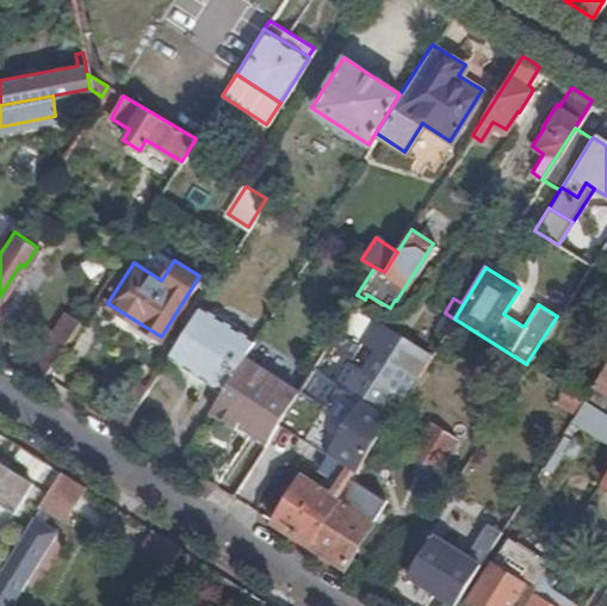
[(359,310),(365,300),(357,295),(351,305),(359,310)]
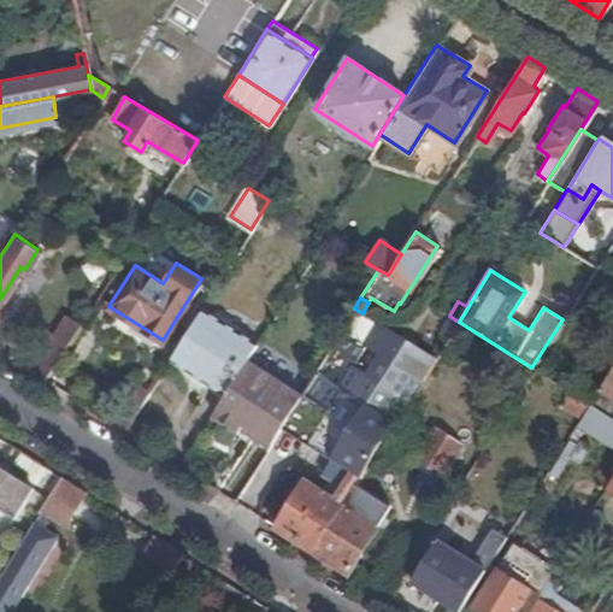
[(255,342),(201,307),(170,358),(224,393),(245,360),(255,342)]
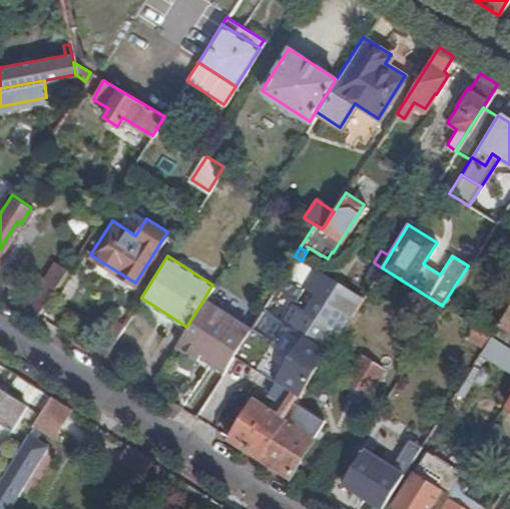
[(313,268),(302,261),(295,257),(290,265),(308,276),(313,268)]
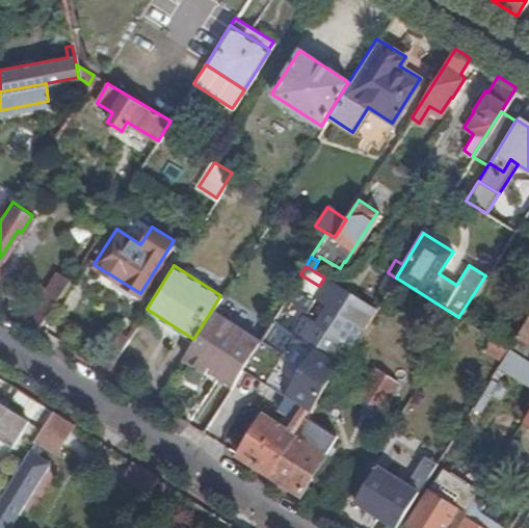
[(44,286),(23,316),(38,326),(69,278),(56,270),(46,287),(44,286)]
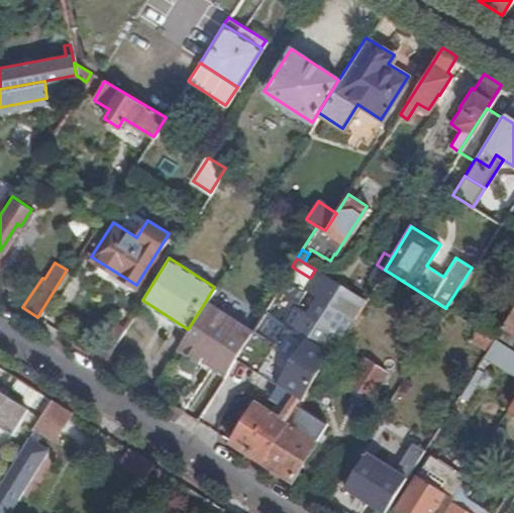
[(363,300),(315,270),(310,278),(292,267),(265,310),(330,352),(334,345),(363,300)]
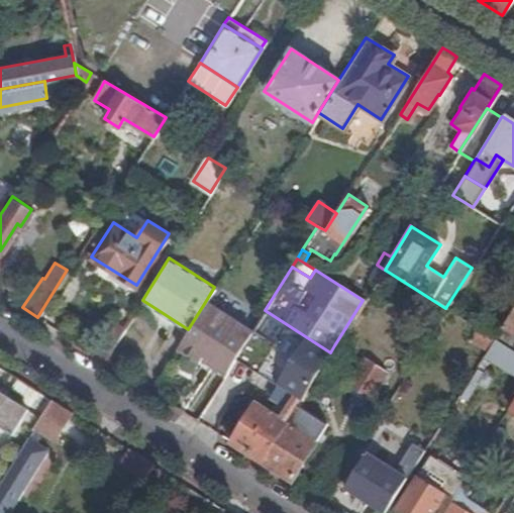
[(205,302),(188,329),(177,346),(198,361),(203,354),(226,370),(227,369),(250,331),(205,302)]
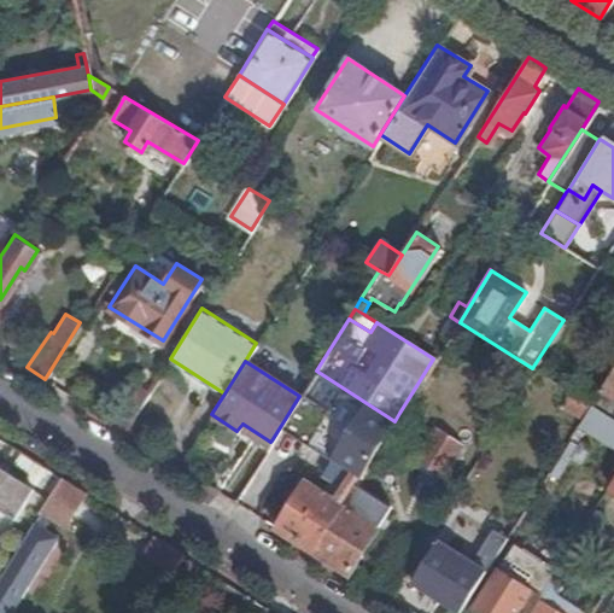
[(613,362),(597,387),(613,398),(613,362)]
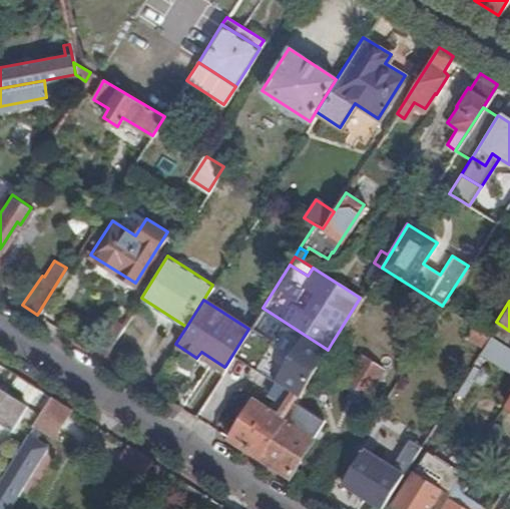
[(263,308),(248,329),(225,366),(282,402),(276,413),(251,398),(227,436),(260,456),(284,418),(310,378),(328,350),(263,308)]
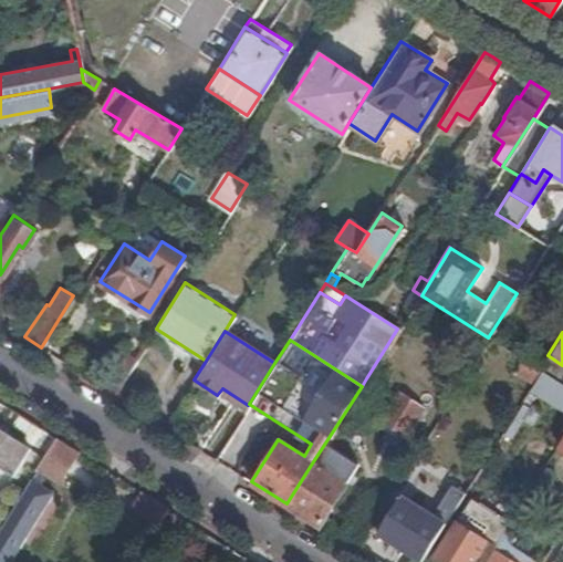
[(114,394),(136,358),(121,349),(98,384),(114,394)]
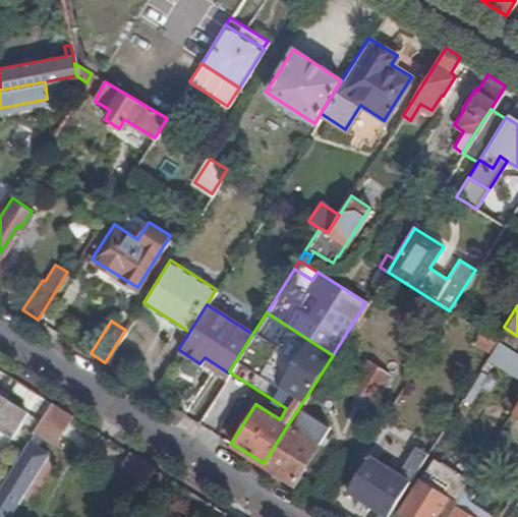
[(497,340),(473,325),(467,336),(490,351),(497,340)]
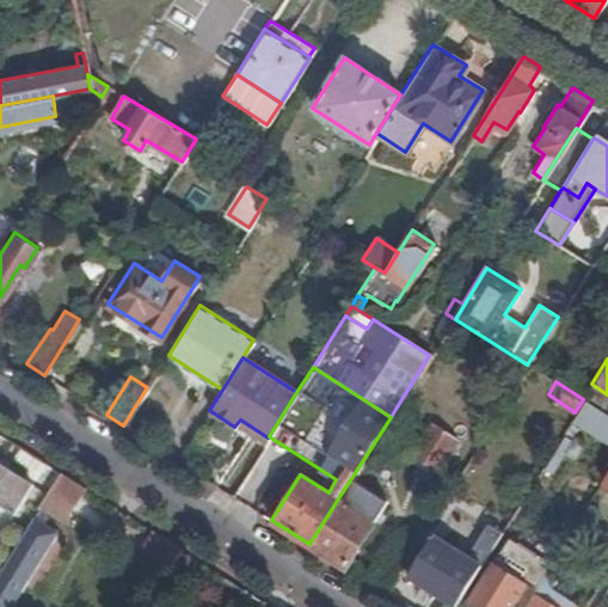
[(607,414),(583,399),(575,412),(571,418),(607,442),(607,414)]
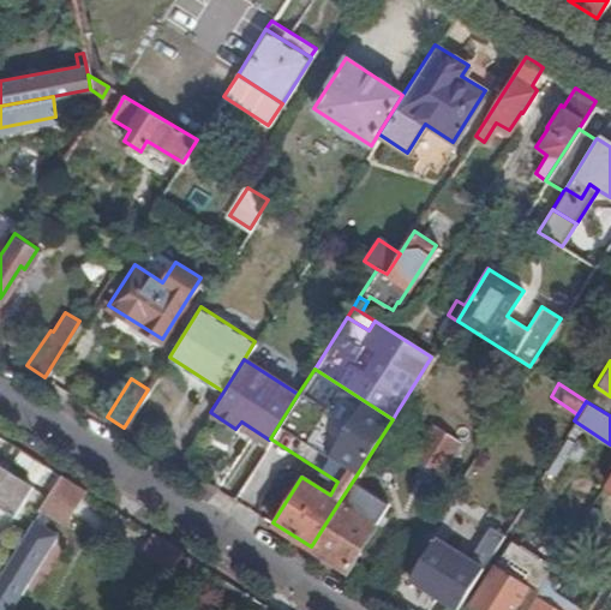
[(408,418),(397,411),(393,419),(371,453),(382,460),(391,446),(391,443),(408,418)]
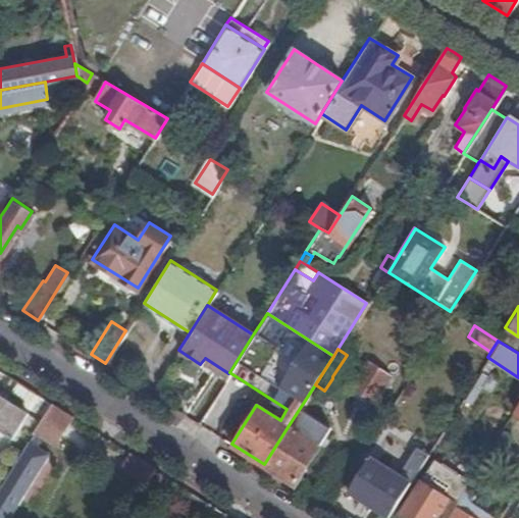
[(224,379),(228,373),(205,358),(200,364),(224,379)]
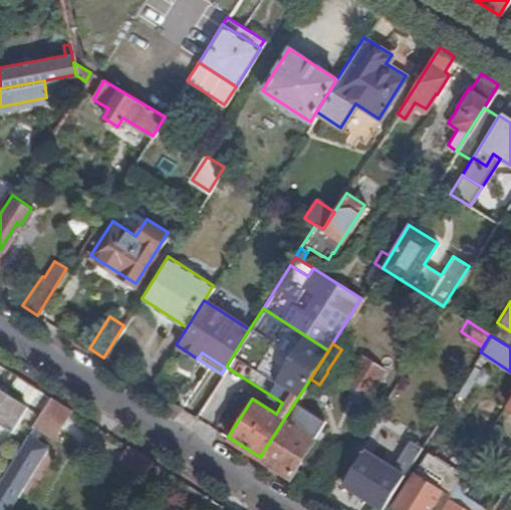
[(382,367),(360,353),(343,380),(365,395),(382,367)]
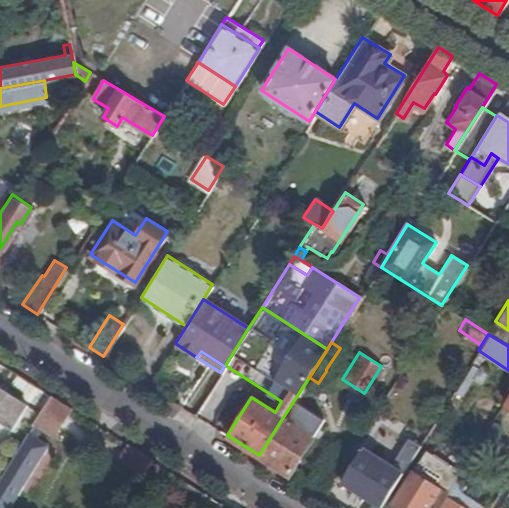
[(0,436),(34,382),(0,362),(0,436)]
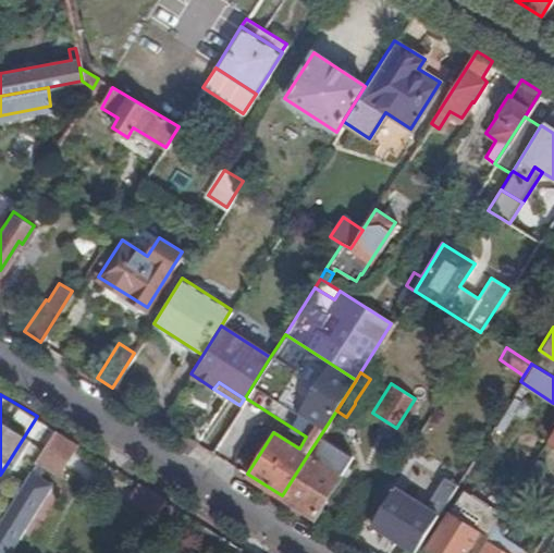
[(75,442),(56,429),(37,459),(57,472),(75,442)]
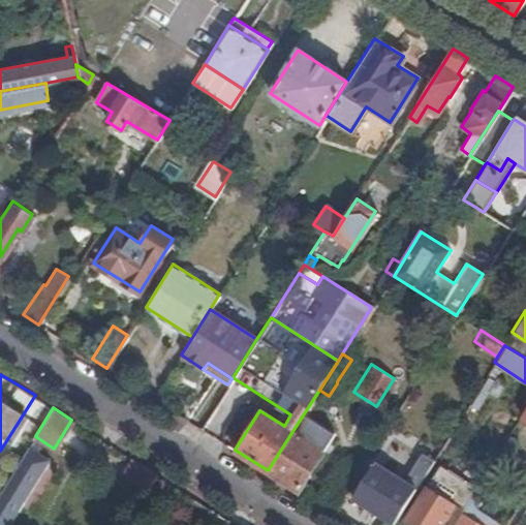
[(268,470),(298,490),(322,450),(292,431),(268,470)]
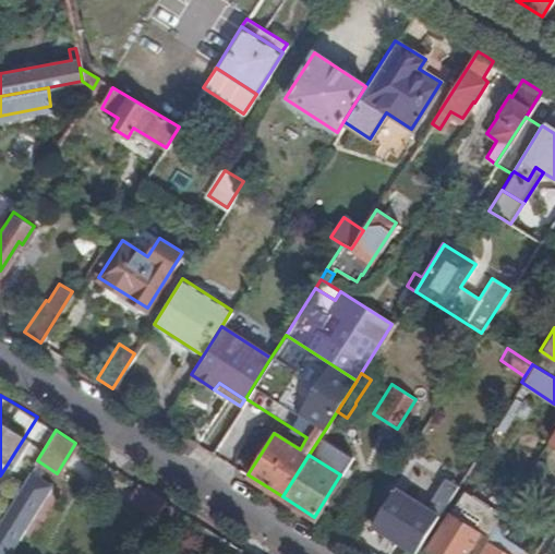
[(8,553),(51,483),(31,470),(17,491),(0,518),(0,553),(8,553)]
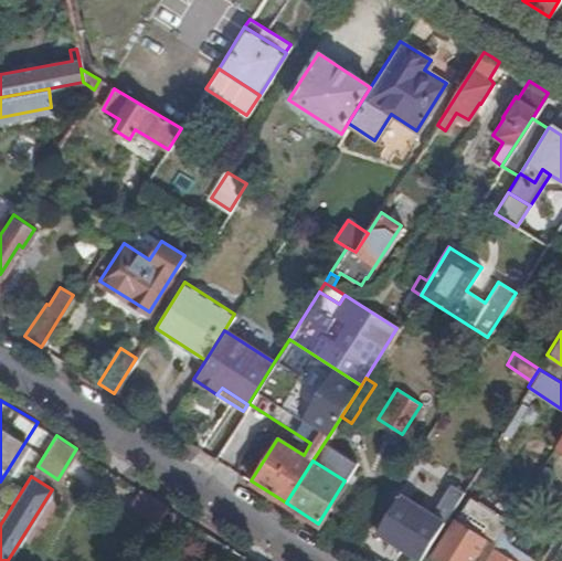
[(447,514),(458,496),(449,490),(437,507),(447,514)]
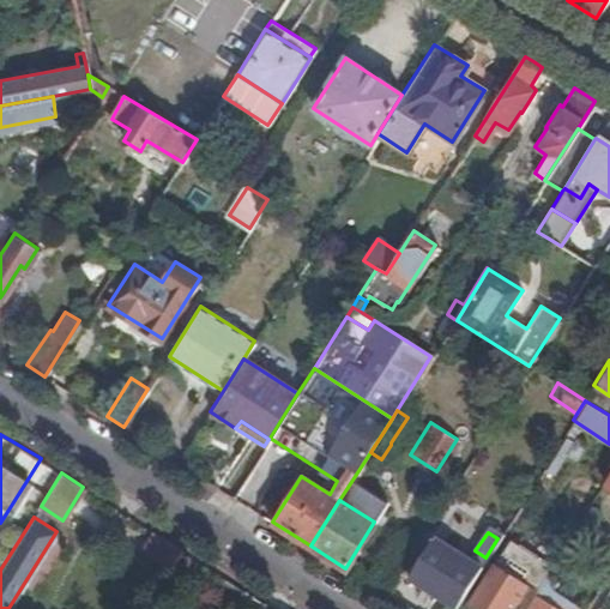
[(180,548),(158,535),(146,553),(159,562),(144,588),(152,592),(180,548)]
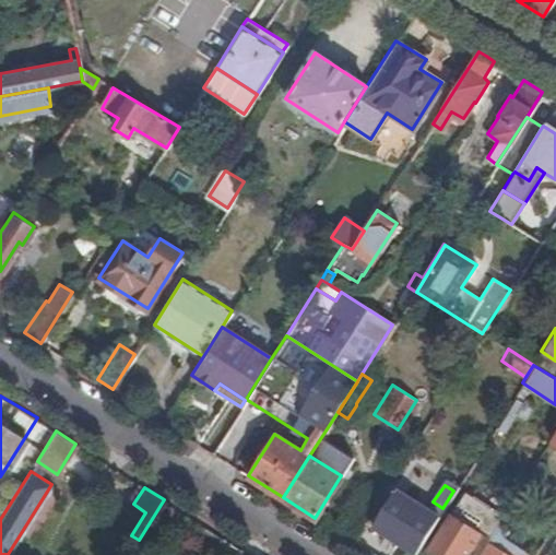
[(430,511),(394,487),(370,524),(407,548),(430,511)]
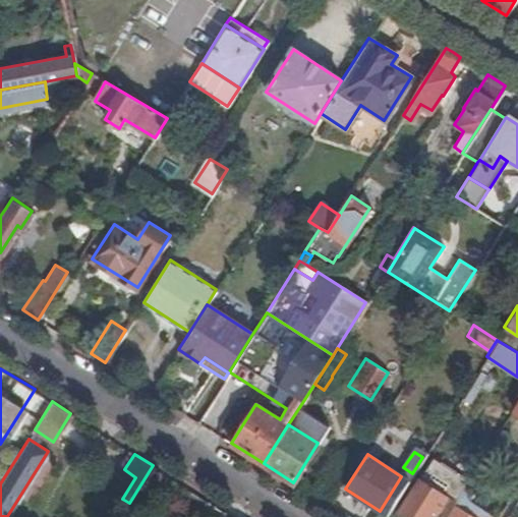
[(444,516),(468,479),(433,457),(398,511),(407,516),(444,516)]
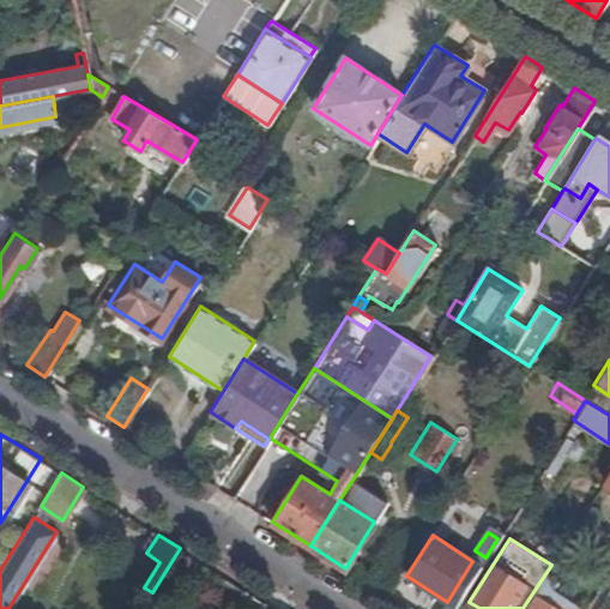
[(574,554),(562,547),(551,565),(523,608),(566,608),(559,603),(561,598),(550,591),(574,554)]
